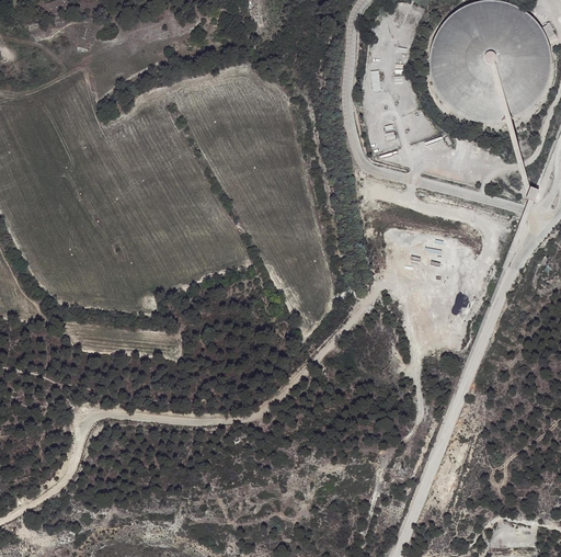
[(50,0),(47,1),(50,11),(67,7),(65,0),(50,0)]
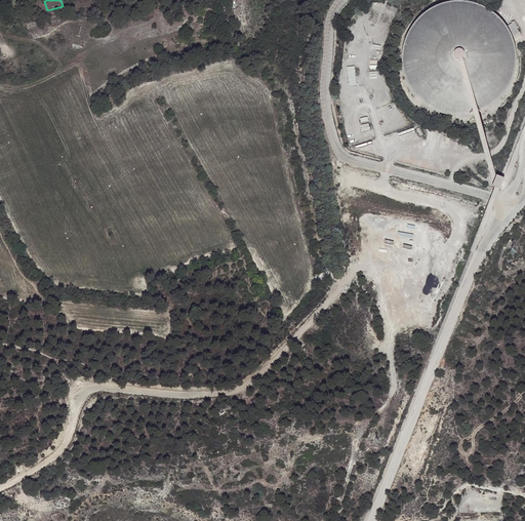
[(442,2),(431,6),(420,13),(413,22),(408,31),(403,42),(402,53),(402,64),(405,75),(409,85),(415,93),(423,102),(433,108),(444,112),(454,114),(466,113),(476,111),(487,106),(496,99),(505,91),(511,82),(514,72),(516,59),(516,49),(514,38),(509,28),(502,19),(494,11),(485,6),(474,1),(469,0),(452,0),(442,2)]
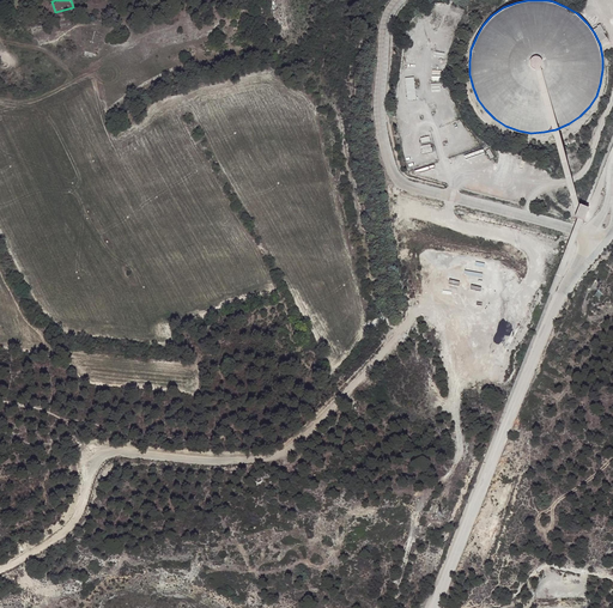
[(600,23),(593,26),(599,40),(606,36),(600,23)]
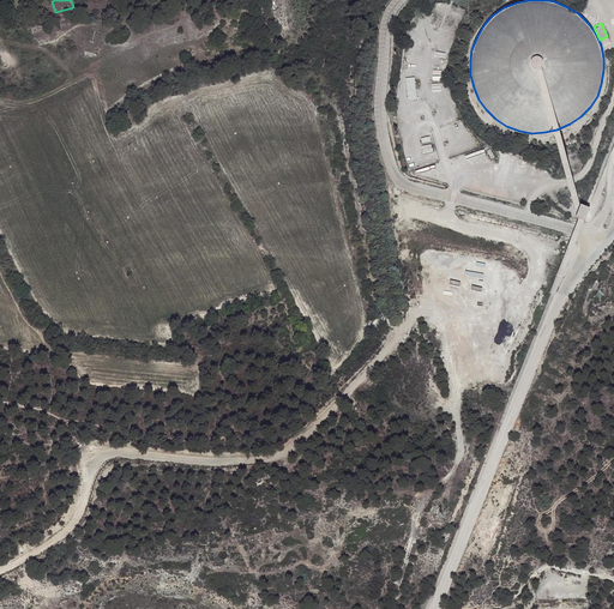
[(417,94),(416,72),(407,72),(408,95),(417,94)]
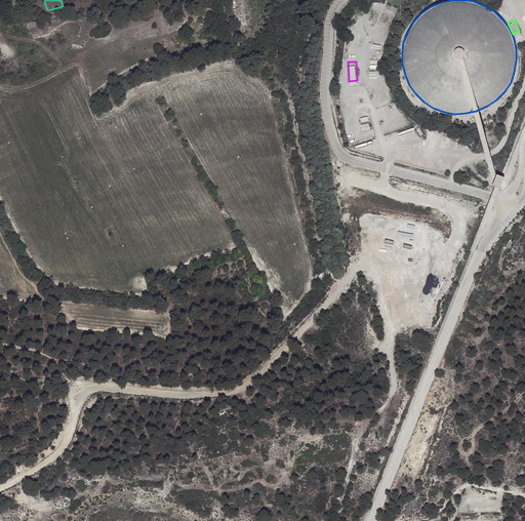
[(495,177),(493,184),(497,186),(500,187),(503,177),(501,176),(497,174),(495,177)]
